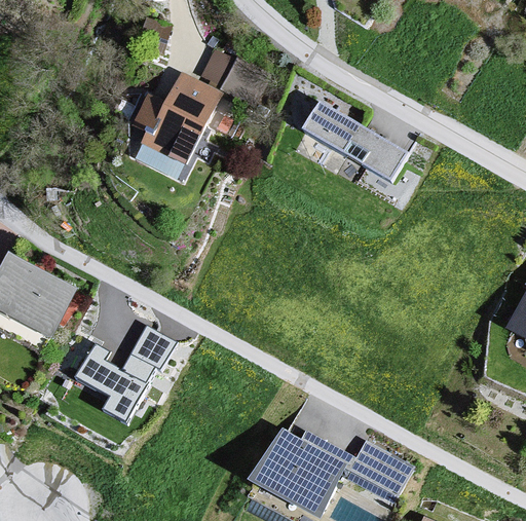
[(242,91),(260,63),(220,38),(201,67),(242,91)]
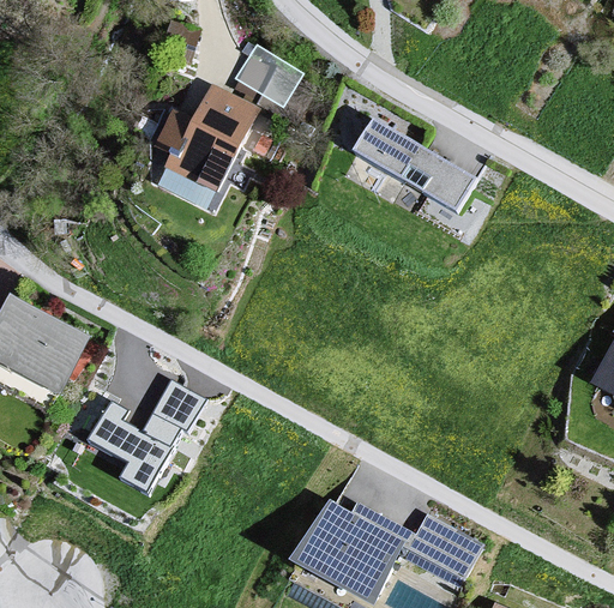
[(253,109),(205,84),(191,110),(167,100),(146,134),(161,143),(158,164),(192,181),(209,152),(223,160),(253,109)]
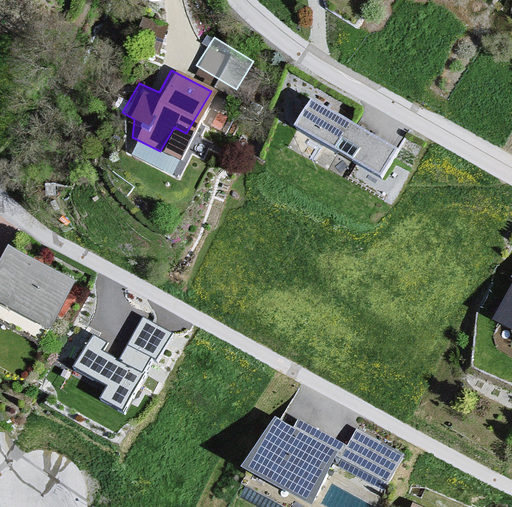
[(305,97),(291,122),(375,178),(393,148),(305,97)]
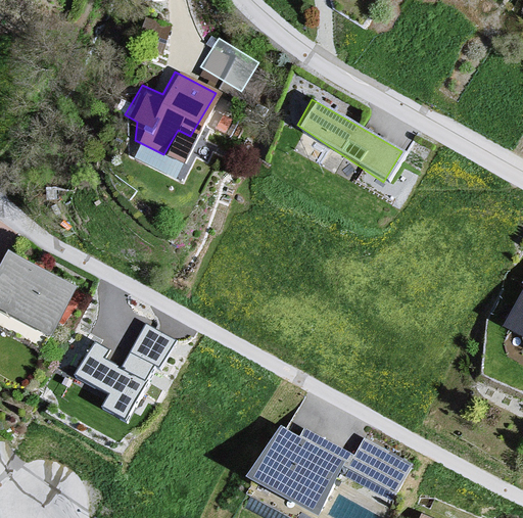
[(80,289),(11,252),(0,273),(0,307),(54,336),(80,289)]
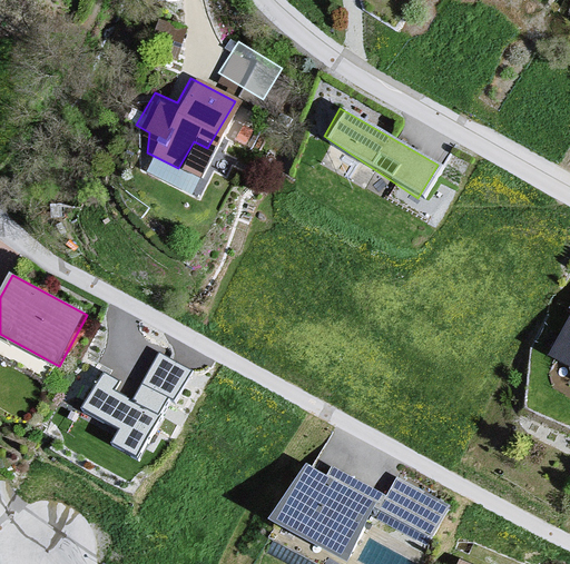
[(569,316),(549,354),(569,365),(569,316)]
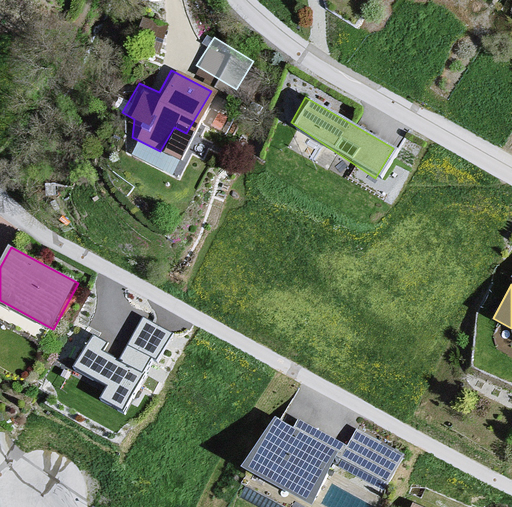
[(105,335),(93,329),(73,366),(107,384),(101,395),(124,407),(152,355),(157,358),(173,328),(144,313),(121,357),(99,345),(105,335)]
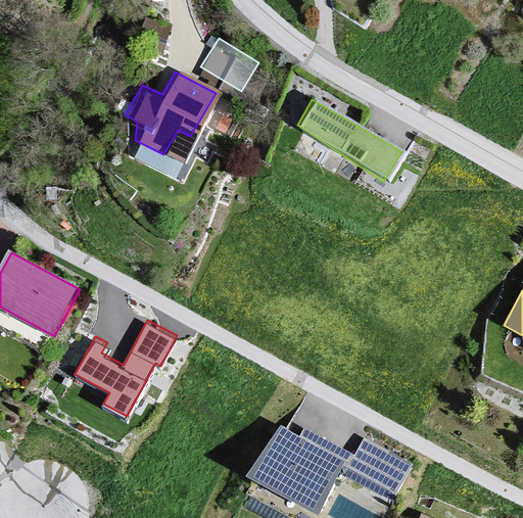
[(282,426),(250,479),(315,517),(346,465),(394,492),(412,462),(367,435),(355,454),(305,425),(299,435),(282,426)]
